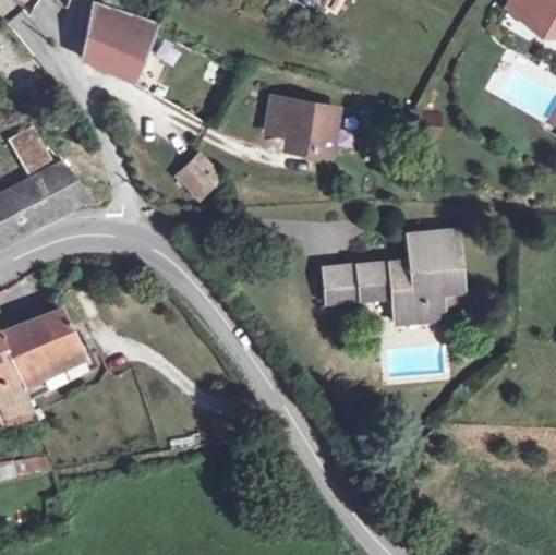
[(523,0),(536,8),(530,19),(554,33),(555,28),(555,0),(523,0)]
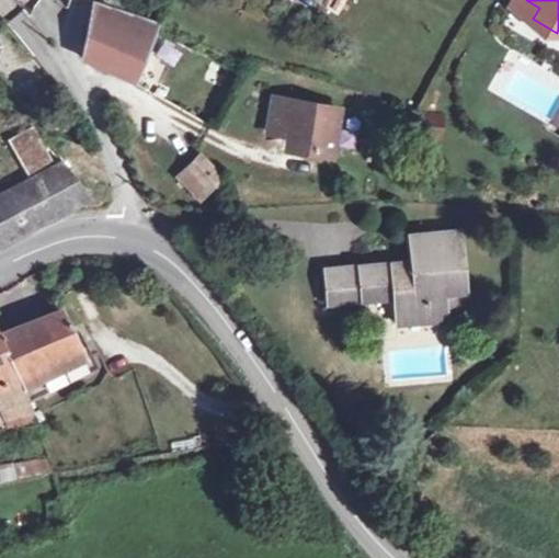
[(91,1),(81,55),(129,76),(151,19),(91,1)]
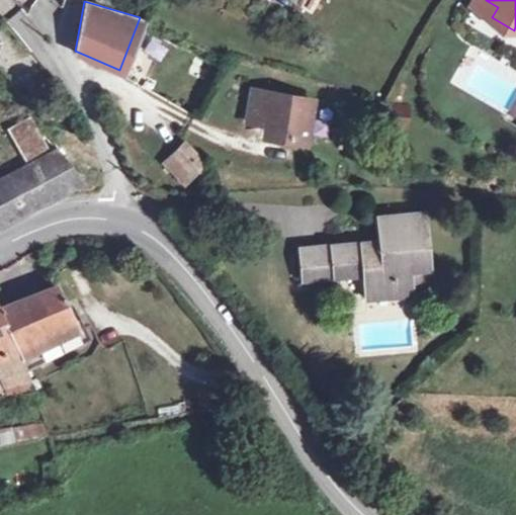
[(311,97),(251,87),(245,118),(264,122),(263,129),(285,134),(284,138),(303,142),(311,97)]
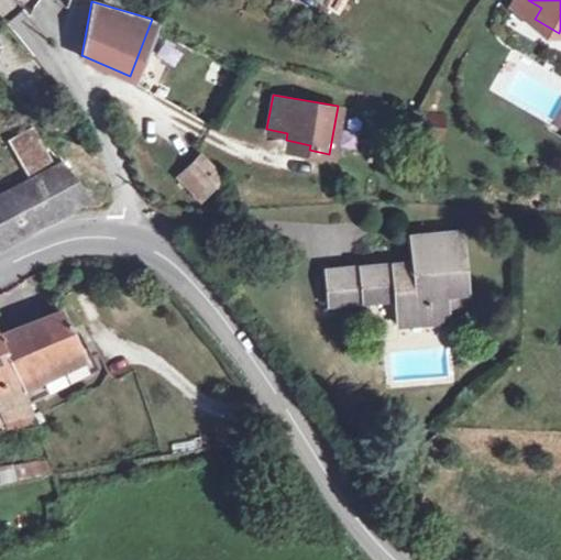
[(338,145),(353,147),(356,130),(340,128),(338,145)]
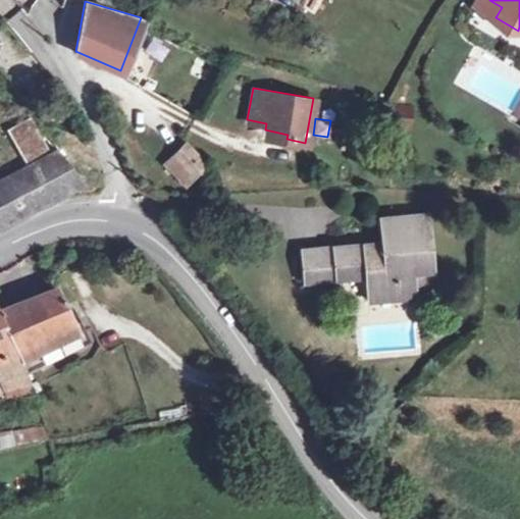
[(185,141),(172,153),(175,155),(167,163),(185,183),(204,162),(185,141)]
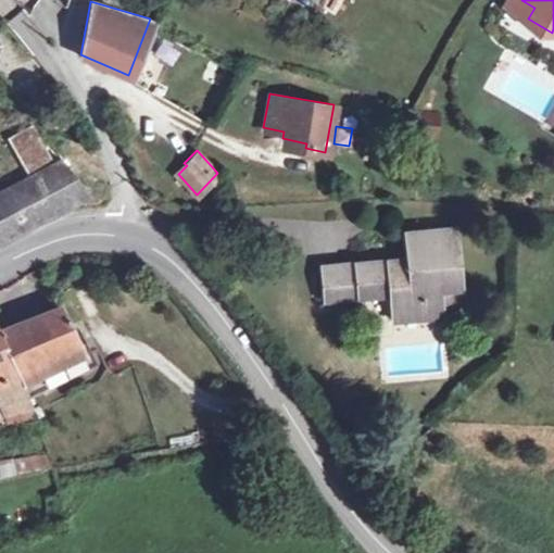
[(61,158),(0,189),(0,238),(86,191),(61,158)]
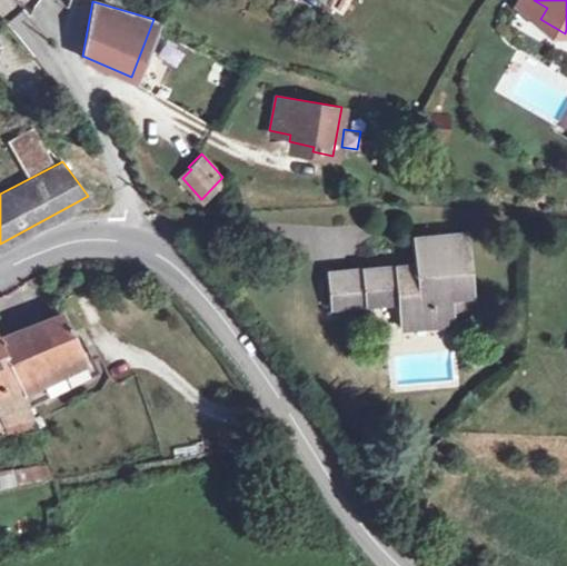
[(396,266),(329,271),(331,305),(399,299),(400,326),(449,321),(449,310),(448,295),(465,294),(469,293),(464,232),(414,237),(416,269),(396,269),(396,266)]
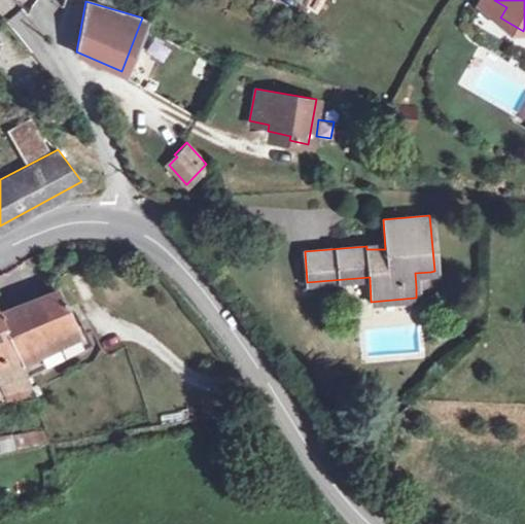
[(430,286),(430,272),(415,273),(416,287),(430,286)]
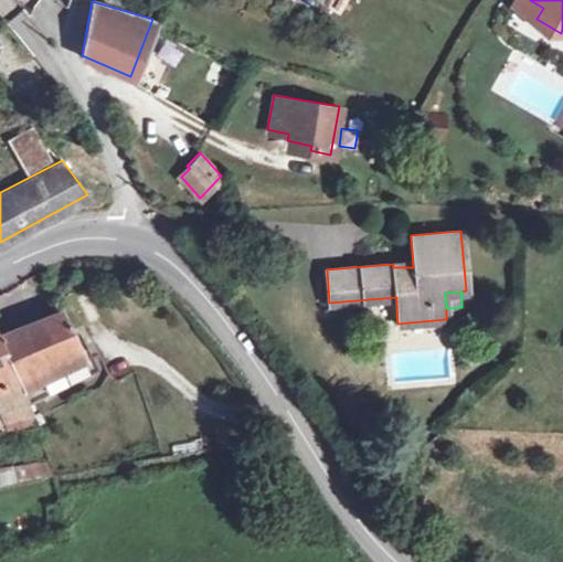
[(59,310),(0,332),(0,342),(25,400),(96,367),(84,345),(78,348),(59,310)]
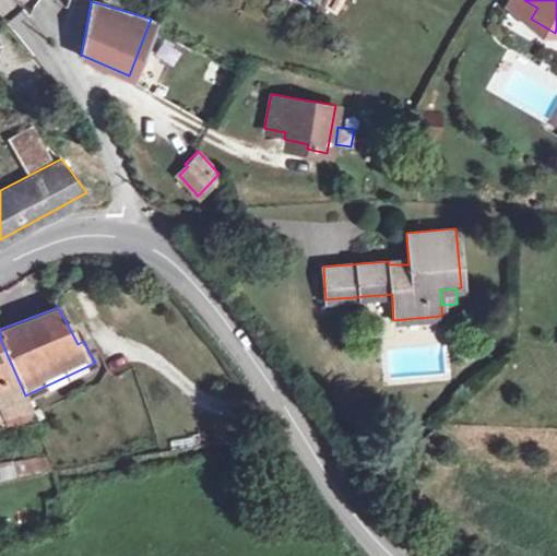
[(0,406),(2,412),(30,405),(25,395),(0,339),(0,406)]
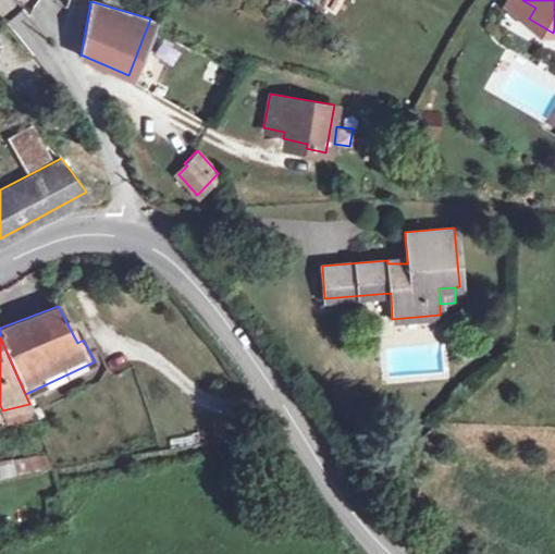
[(46,448),(0,459),(0,477),(49,466),(46,448)]
